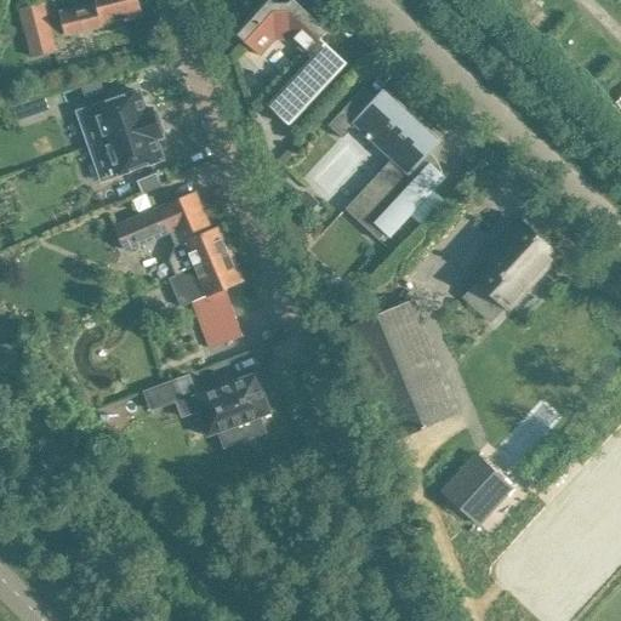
[(67,34),(142,15),(137,0),(97,0),(98,4),(62,13),(63,17),(50,20),(46,1),(20,9),(29,57),(57,50),(53,35),(67,32),(67,34)]
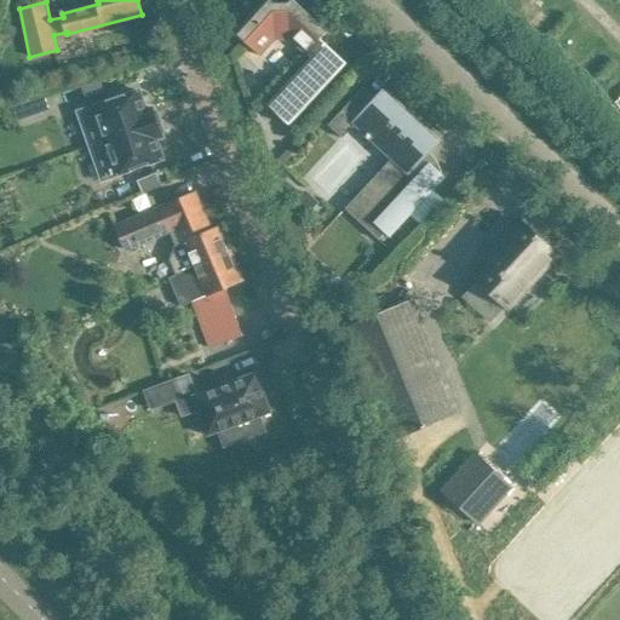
[(306,55),(310,51),(315,55),(269,105),(290,125),(346,63),(320,40),(327,32),(293,0),(291,0),(288,3),(274,4),(270,0),(269,0),(237,35),(260,56),(275,40),(291,39),(306,55)]
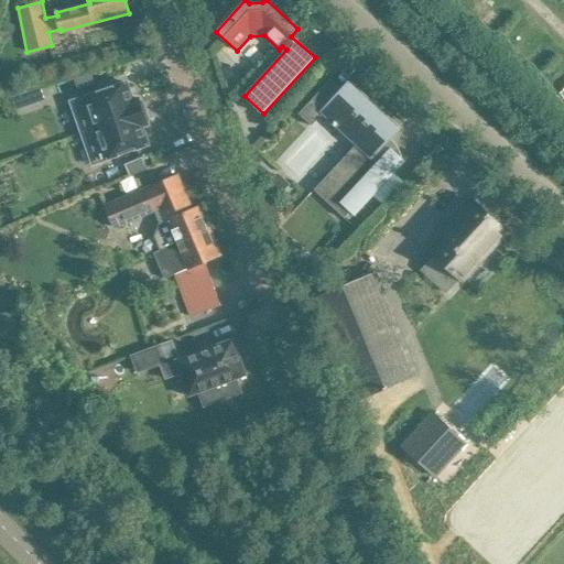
[(226,79),(234,76),(230,66),(223,68),(226,79)]
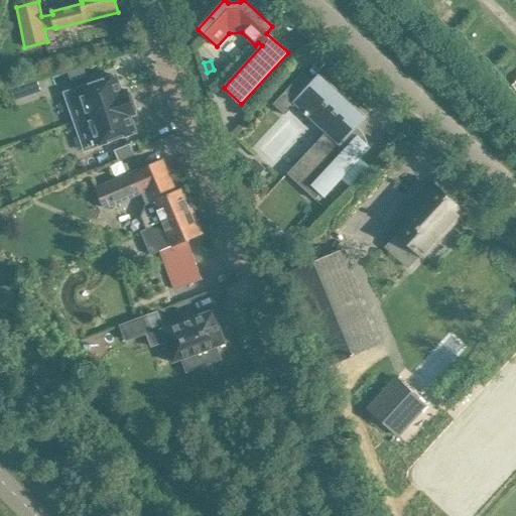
[(302,73),(273,104),(285,115),(296,103),(305,112),(303,113),(306,116),(308,114),(327,131),(287,173),(315,200),(320,194),(325,198),(371,147),(352,130),(366,116),(321,75),(313,83),(302,73)]
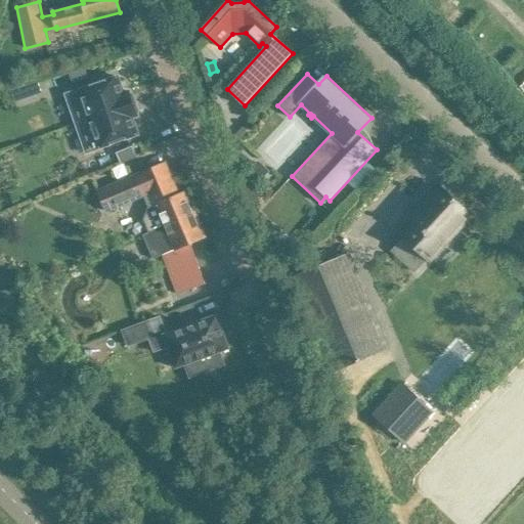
[(123,93),(118,77),(66,94),(76,124),(133,103),(129,91),(123,93)]
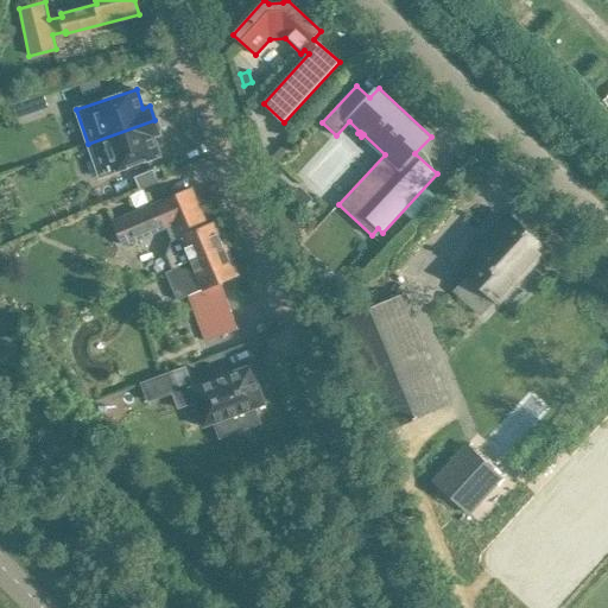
[(100,177),(159,156),(152,137),(159,134),(154,120),(88,144),(100,177)]
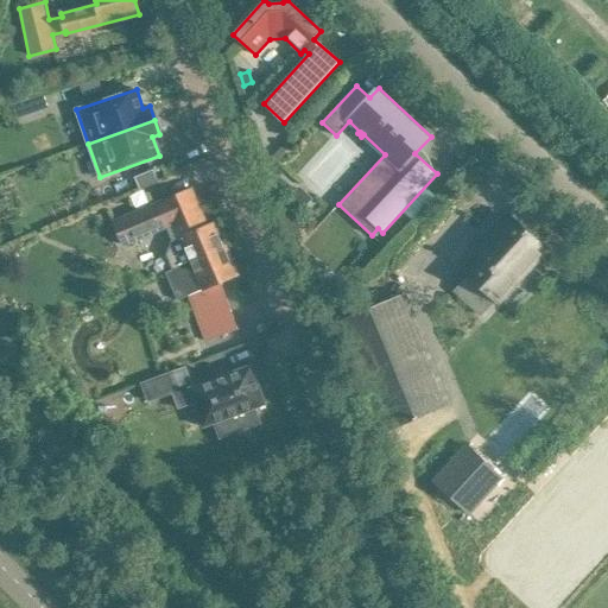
[(153,170),(135,177),(140,189),(158,182),(153,170)]
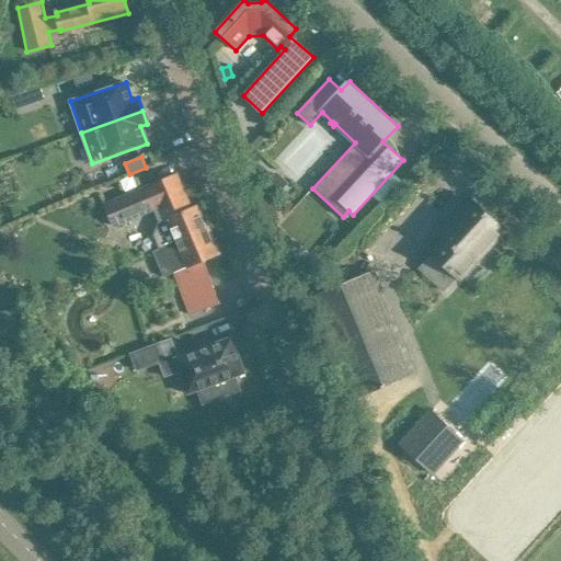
[(289,184),(276,172),(261,187),(268,195),(264,201),(271,217),(281,206),(274,199),(289,184)]
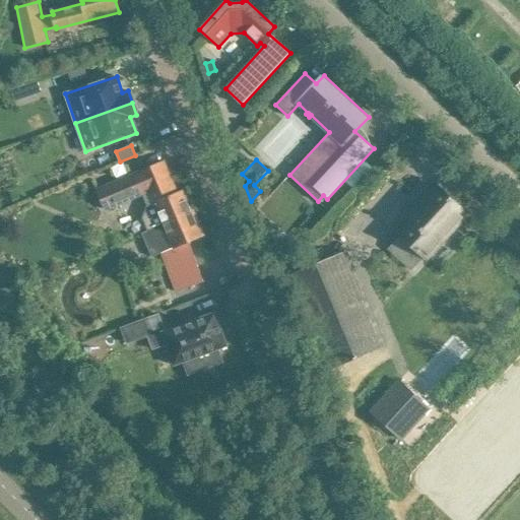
[(177,193),(164,161),(96,189),(106,210),(148,192),(153,203),(146,205),(142,217),(147,230),(192,210),(184,190),(177,193)]
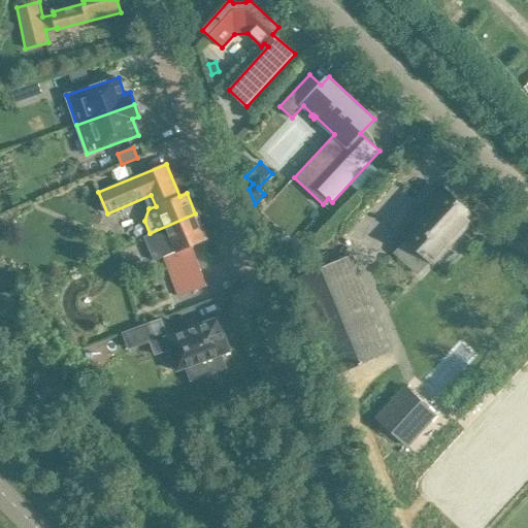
[(419,274),(472,216),(443,189),(414,222),(419,226),(395,252),(419,274)]
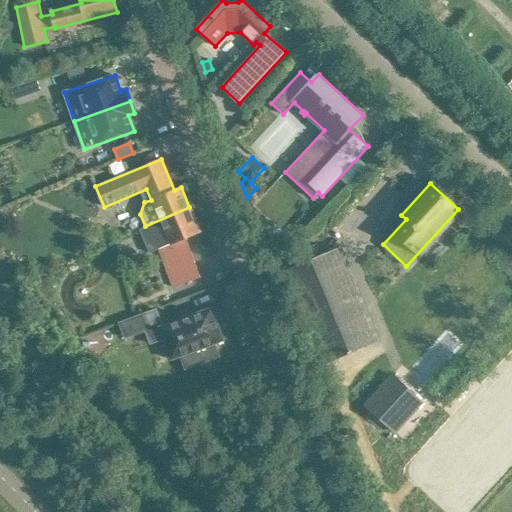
[(200,232),(189,207),(145,226),(140,229),(149,252),(159,248),(172,287),(200,277),(186,238),(200,232)]
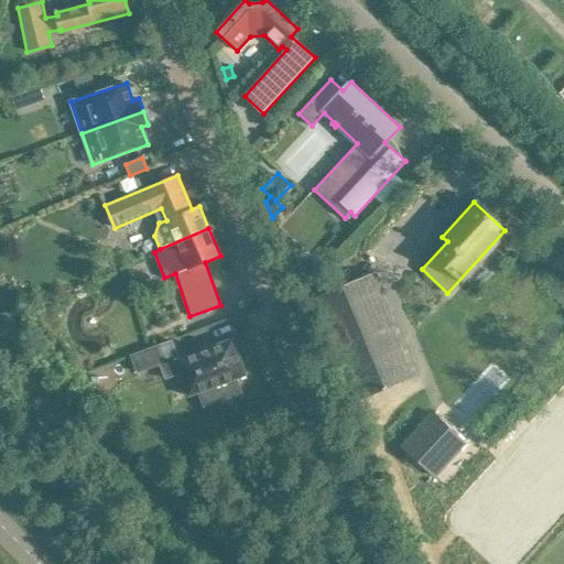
[(377,273),(311,300),(353,402),(419,375),(377,273)]
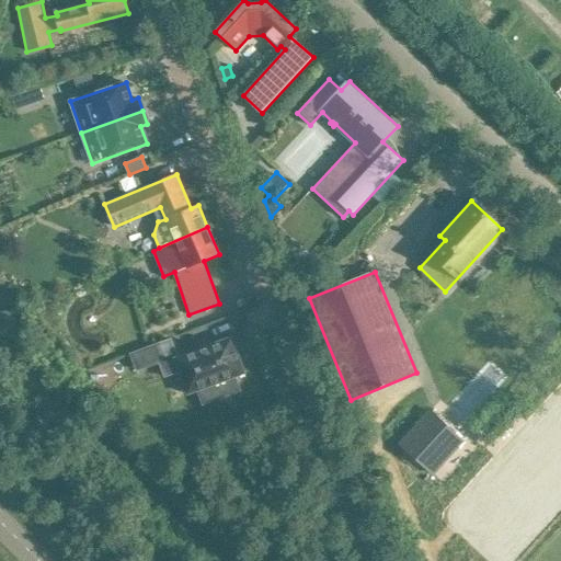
[(221,398),(240,390),(235,377),(244,373),(232,338),(174,358),(187,393),(216,384),(221,398)]
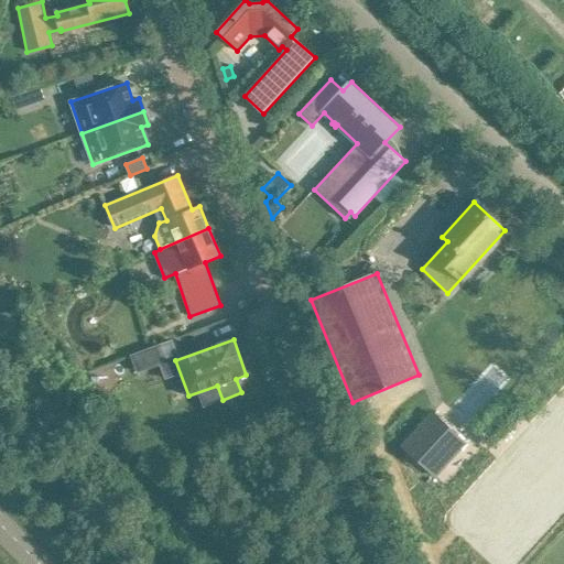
[(138,372),(166,361),(161,345),(132,356),(138,372)]
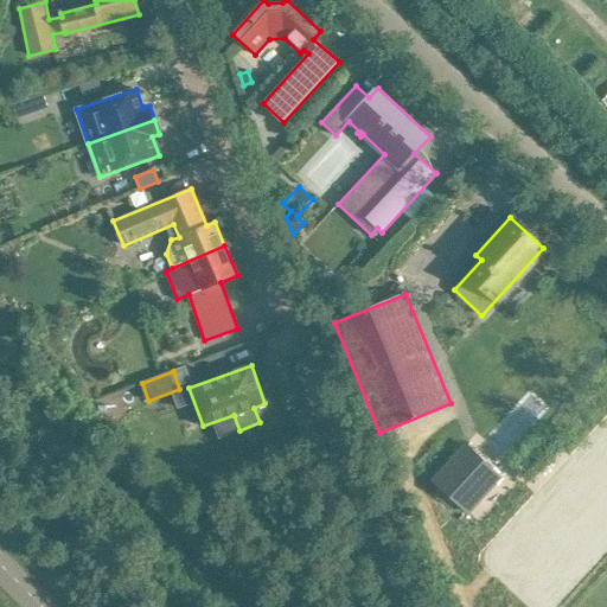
[(503,478),(465,443),(429,480),(470,516),(503,478)]
